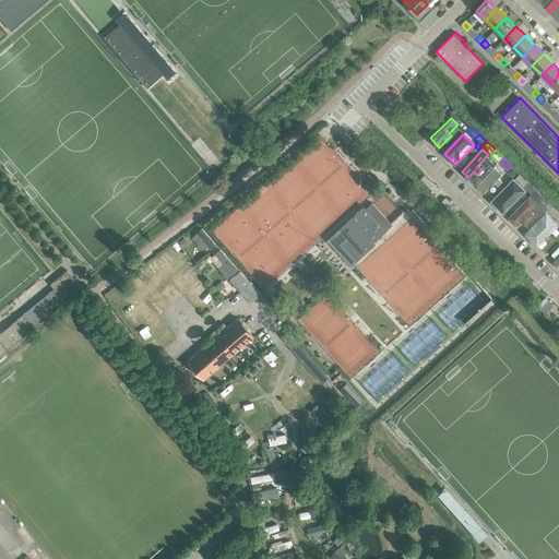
[(498,165),(477,187),(485,194),(506,173),(498,165)]
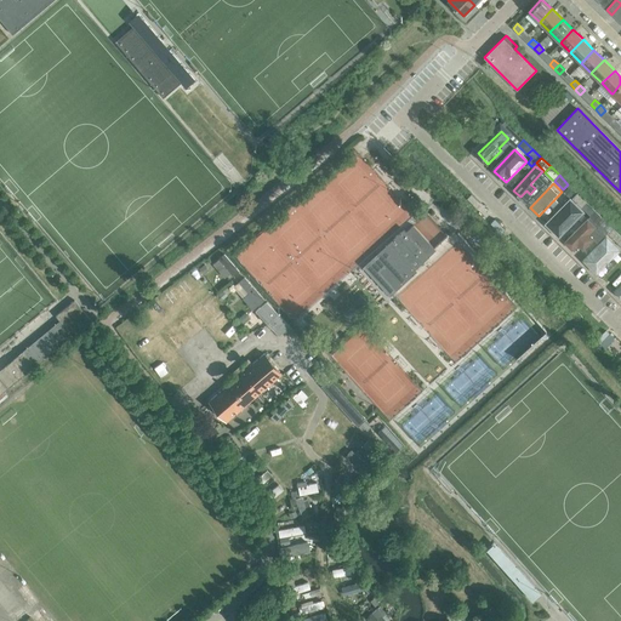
[(571,198),(581,208),(586,201),(577,193),(571,198)]
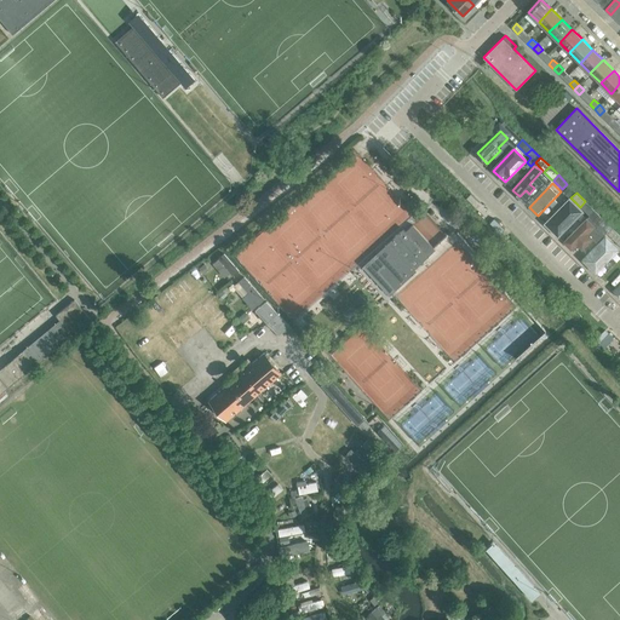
[(470,194),(466,199),(475,207),(480,202),(470,194)]
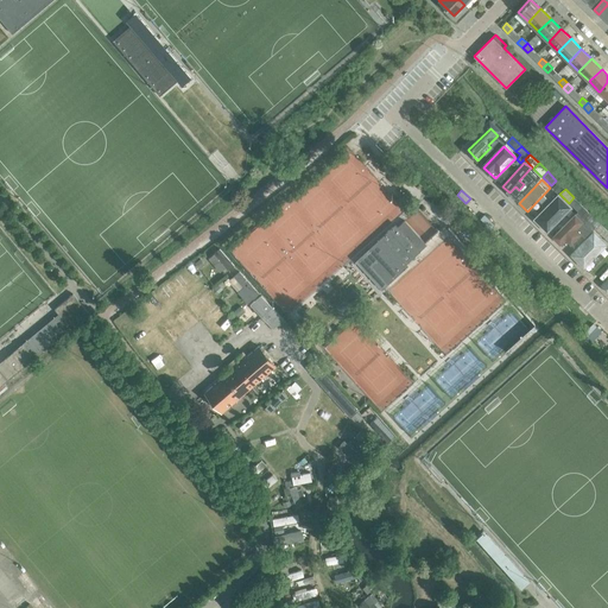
[(561,196),(537,221),(550,234),(574,209),(561,196)]
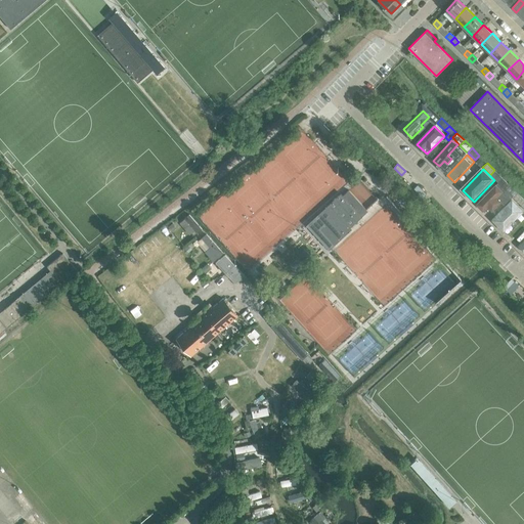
[(494,170),(490,175),(497,182),(503,178),(494,170)]
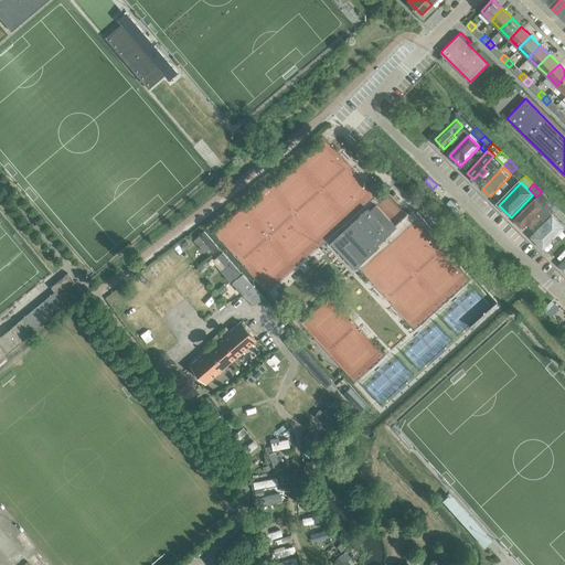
[(545,204),(550,200),(542,192),(536,196),(545,204)]
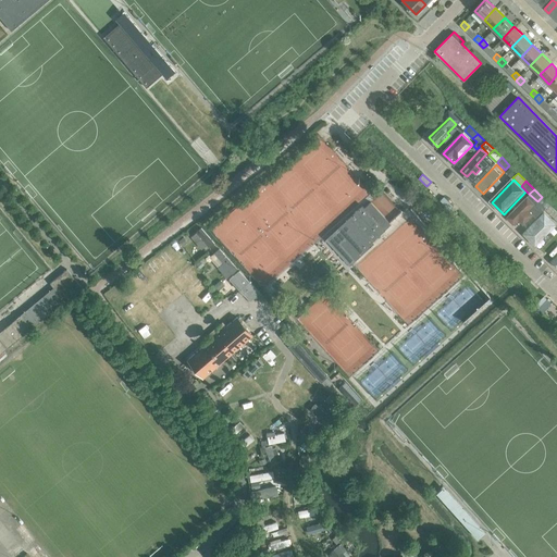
[(379,196),(373,201),(391,221),(401,211),(384,192),(379,196)]
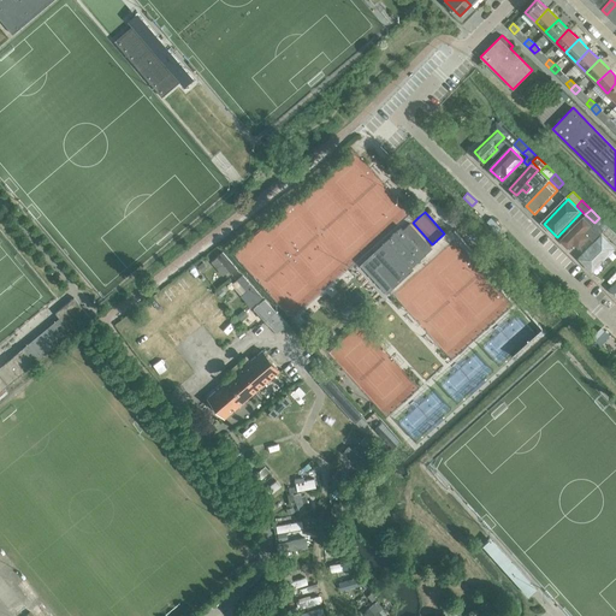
[(585,214),(582,218),(590,225),(582,231),(588,237),(592,241),(602,231),(603,232),(608,226),(599,218),(594,223),(585,214)]
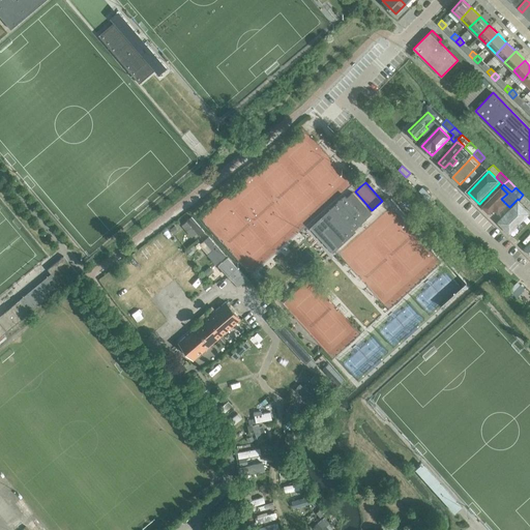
[(501,188),(482,207),(489,212),(492,209),(497,213),(505,204),(500,199),(506,194),(501,188)]
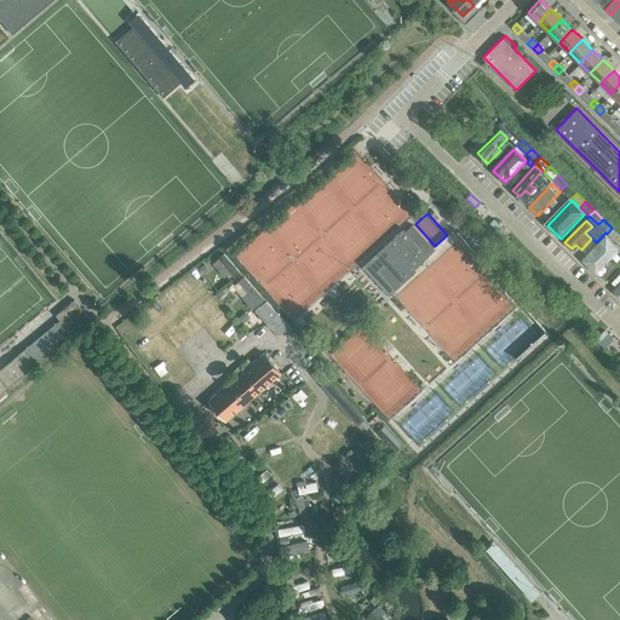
[(415,270),(414,269),(435,250),(412,225),(406,231),(403,229),(385,245),(379,256),(385,263),(377,270),(395,291),(415,270)]
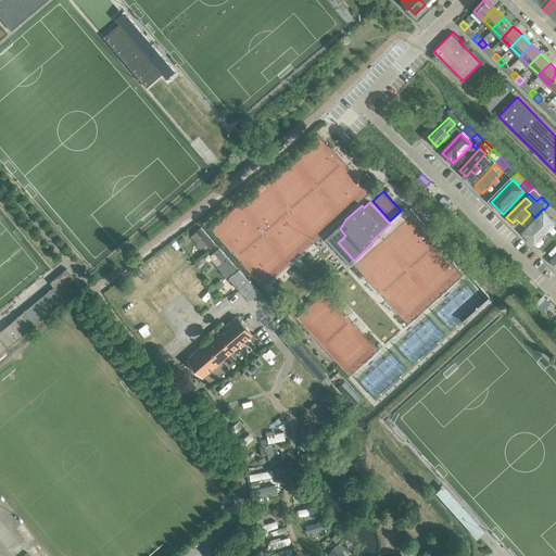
[(553,217),(555,213),(555,211),(548,204),(544,210),(553,217)]
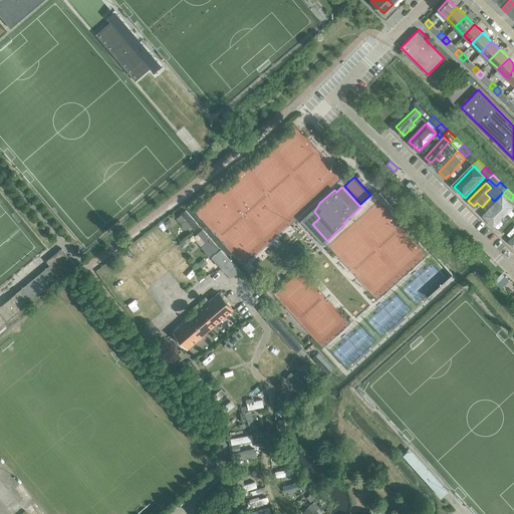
[(513,206),(503,196),(484,216),(496,228),(513,209),(513,206)]
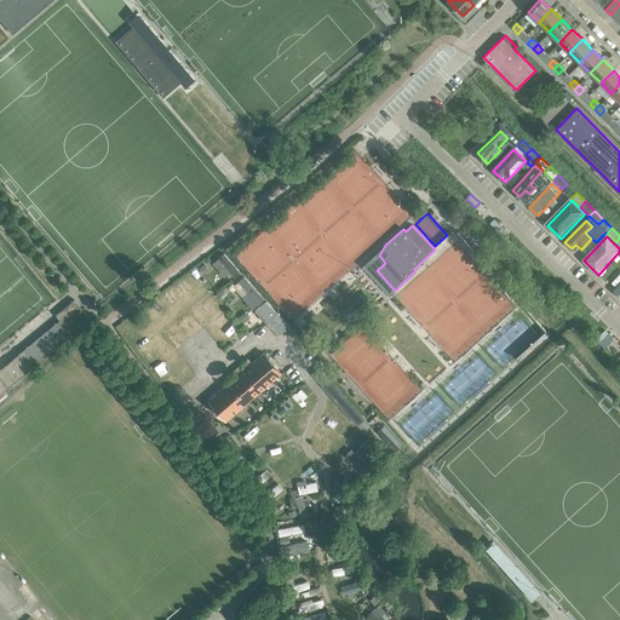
[(214,262),(224,276),(231,271),(234,275),(239,271),(225,253),(214,262)]
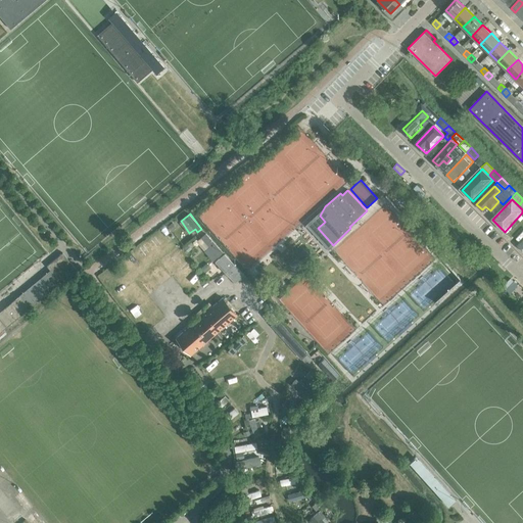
[(215,260),(224,251),(206,232),(196,241),(215,260)]
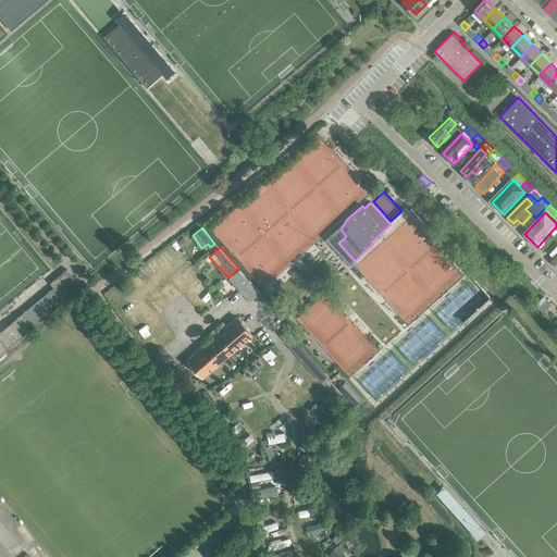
[(81,286),(78,284),(66,269),(50,283),(53,288),(0,332),(0,353),(32,327),(32,326),(46,316),(81,286)]
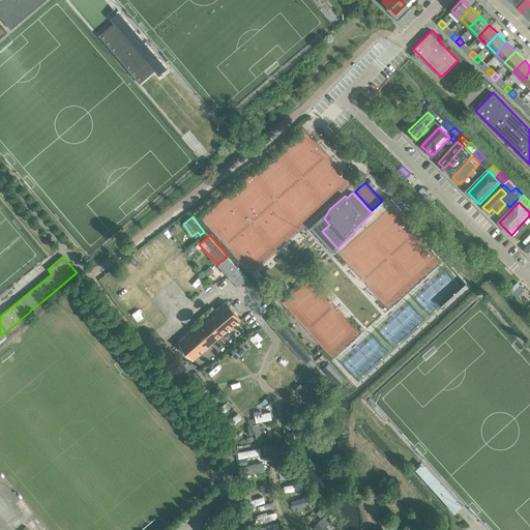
[(306,257),(301,261),(307,268),(313,263),(306,257)]
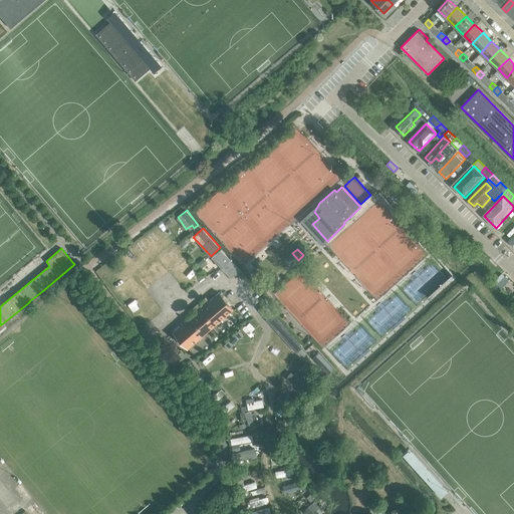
[(211,258),(231,278),(234,274),(237,277),(241,272),(239,269),(221,250),(216,255),(215,254),(211,258)]
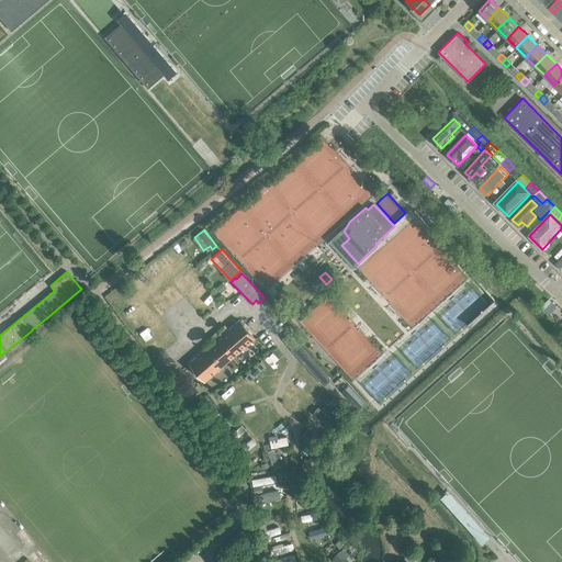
[(555,306),(552,302),(543,311),(548,315),(555,306)]
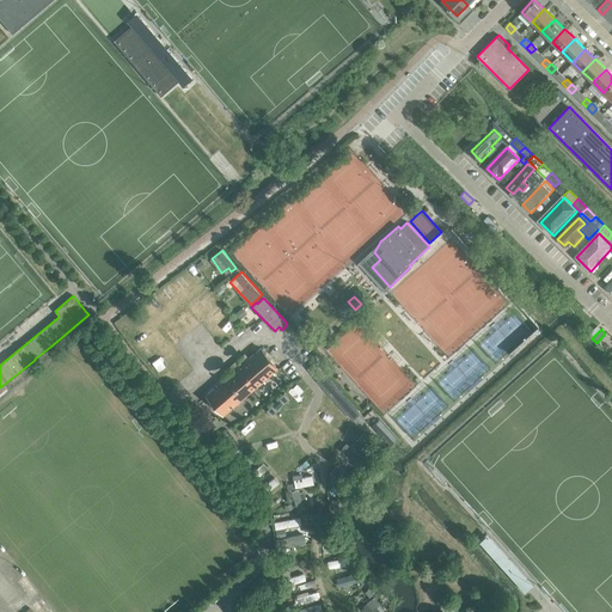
[(0,346),(0,361),(23,343),(16,334),(0,346)]
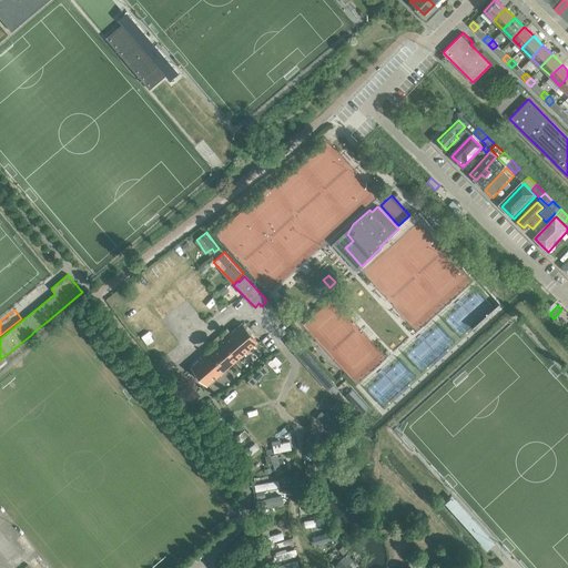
[(131,311),(124,316),(131,324),(138,317),(131,311)]
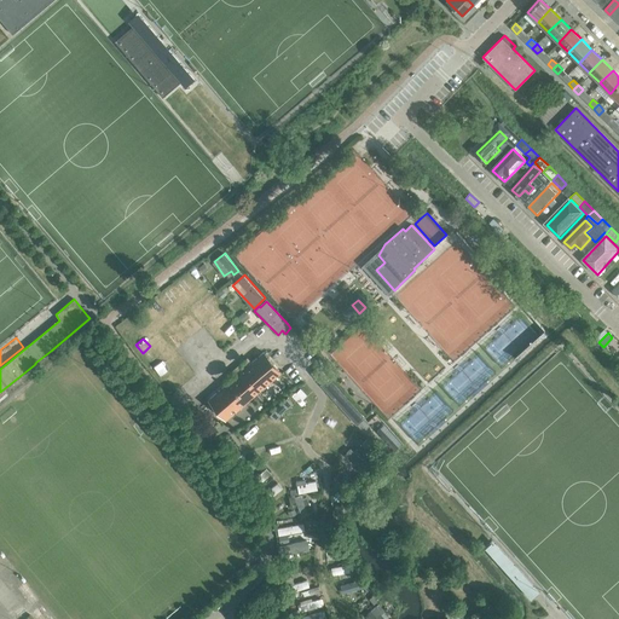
[(146,356),(151,363),(157,359),(151,351),(146,356)]
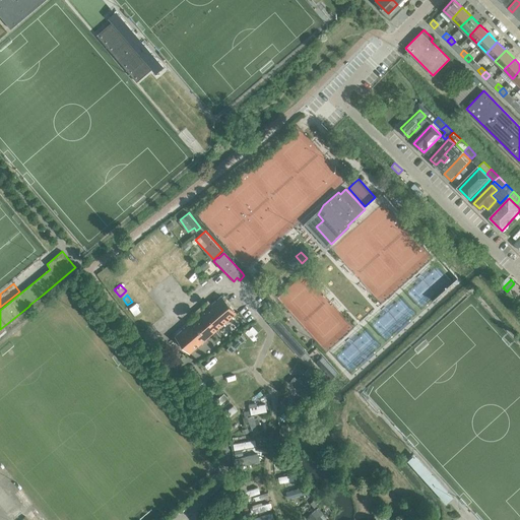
[(221,296),(175,335),(190,352),(236,313),(221,296)]
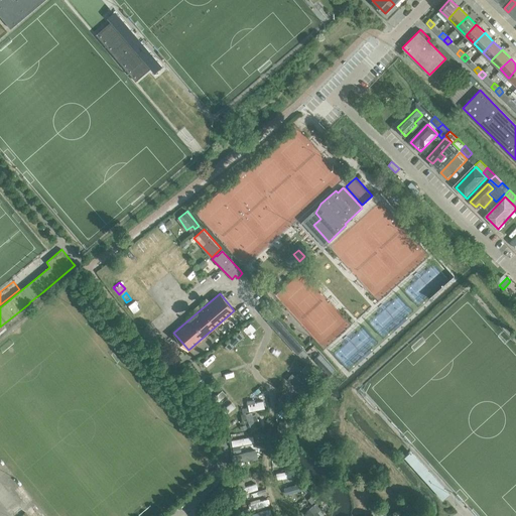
[(251,411),(265,406),(263,399),(256,401),(255,398),(247,401),(251,411)]
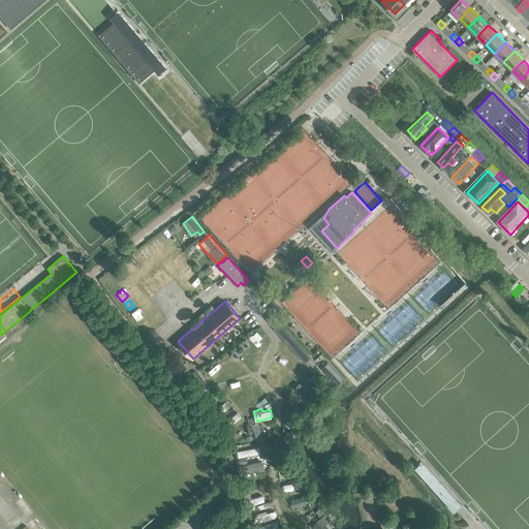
[(239,458),(261,453),(260,446),(238,450),(239,458)]
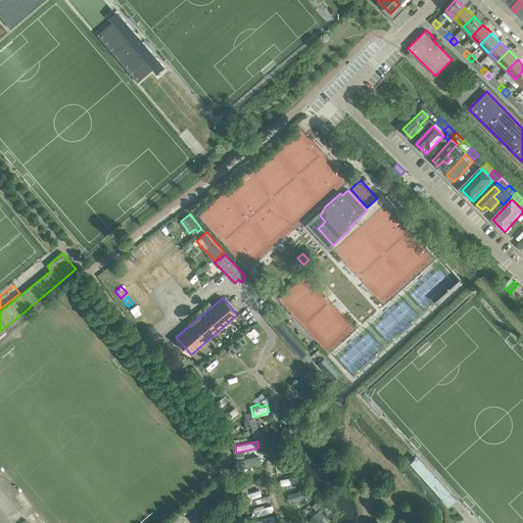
[(245,465),(262,465),(262,457),(245,457),(245,465)]
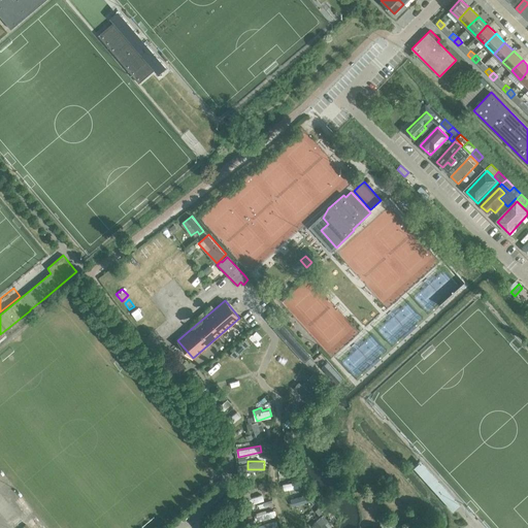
[(262,514),(271,512),(269,502),(260,504),(262,514)]
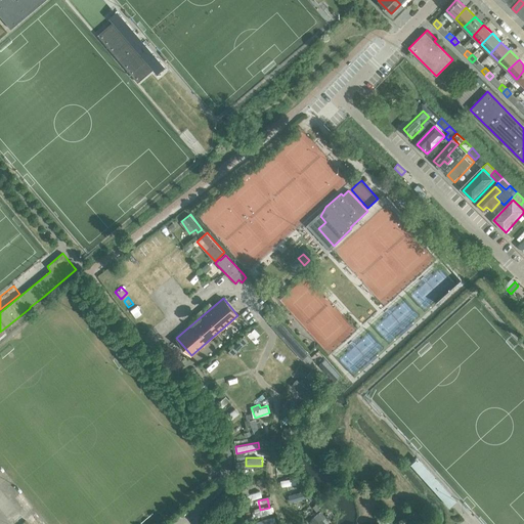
[(311,520),(315,523),(324,523),(329,521),(319,511),(311,520)]
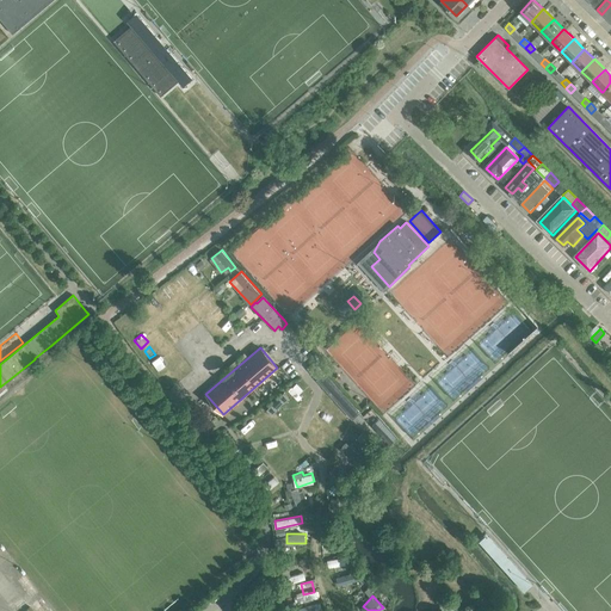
[(13,609),(14,610),(22,610),(29,605),(24,600),(13,609)]
